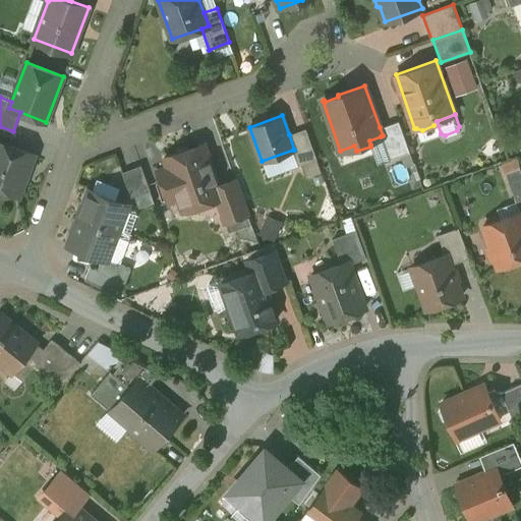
[(399,120),(380,127),(383,135),(381,136),(390,160),(410,152),(399,120)]
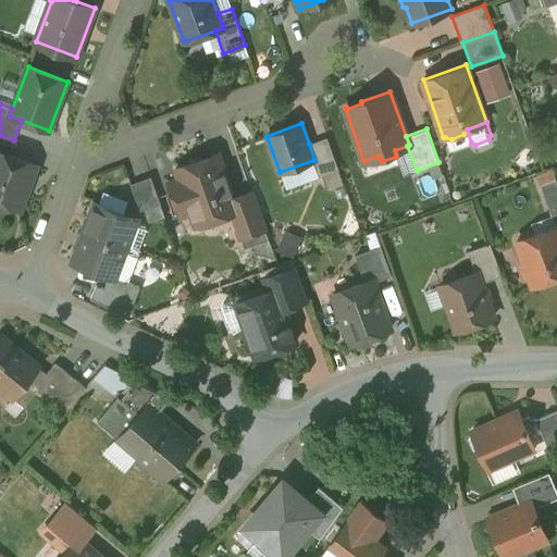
[(327,137),(309,144),(314,160),(313,160),(319,176),(338,170),(327,137)]
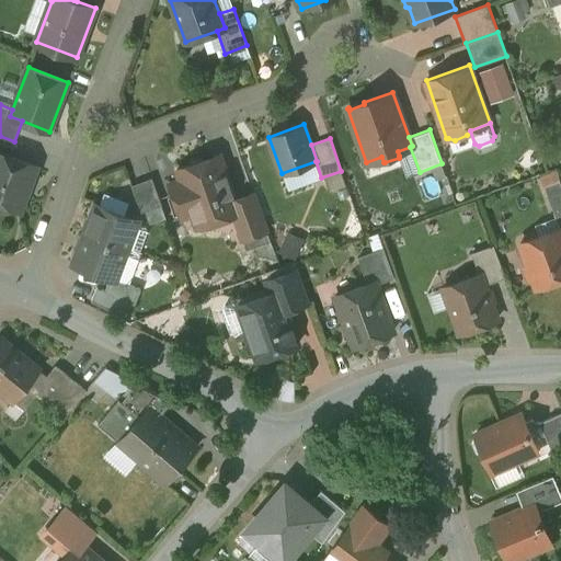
[(36,165),(0,152),(0,202),(20,209),(36,165)]
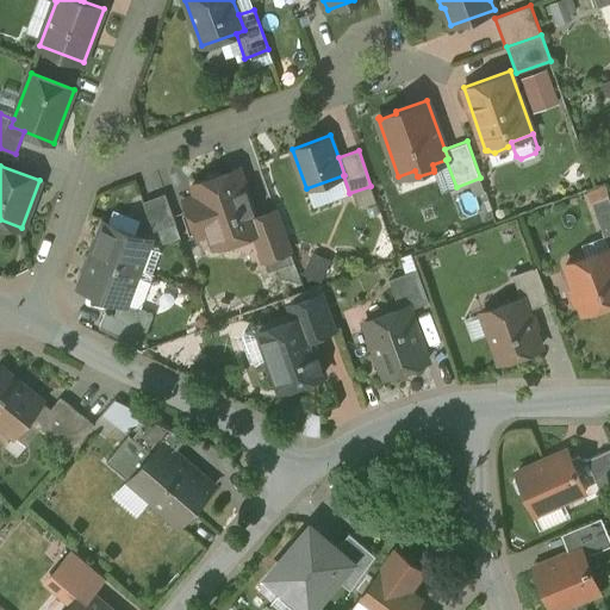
[(238,168),(224,173),(221,172),(207,176),(206,180),(192,185),(197,195),(185,199),(198,235),(222,226),(228,242),(254,234),(261,230),(256,217),(238,168)]
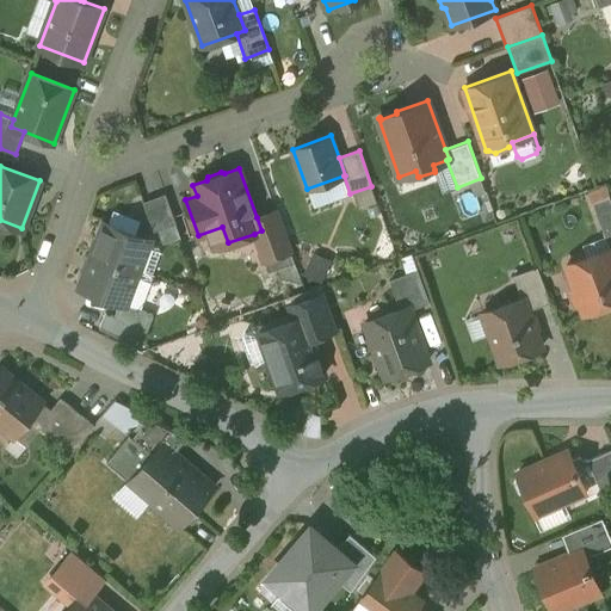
[(143,201),(154,230),(177,223),(166,193),(143,201)]
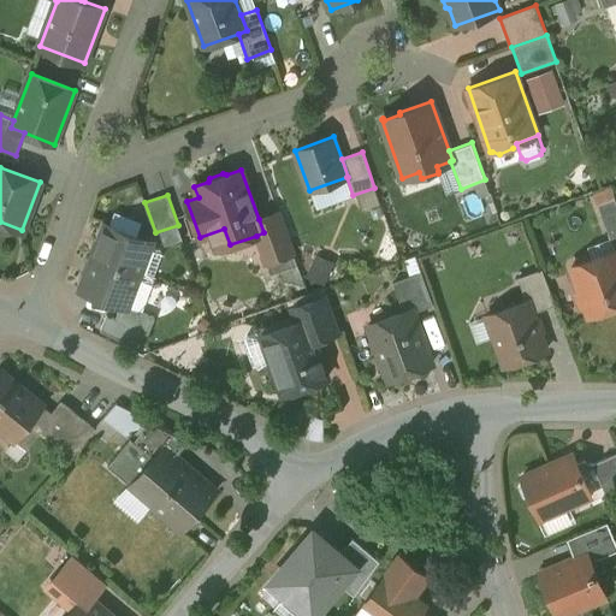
[(615,201),(615,199),(598,205),(610,238),(615,236),(615,201)]
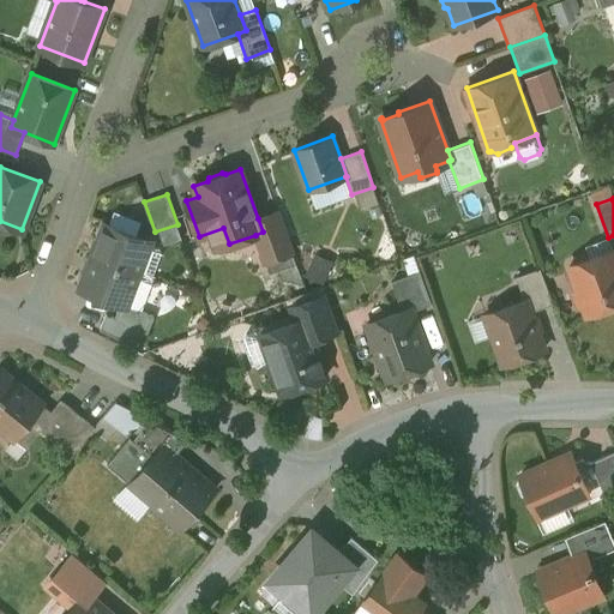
[(277,211),(258,218),(263,232),(256,235),(265,262),(292,252),(277,211)]
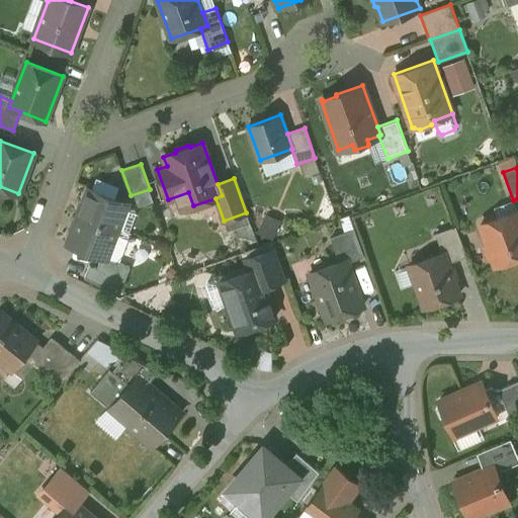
[(127,203),(88,188),(78,216),(117,231),(126,206),(127,203)]
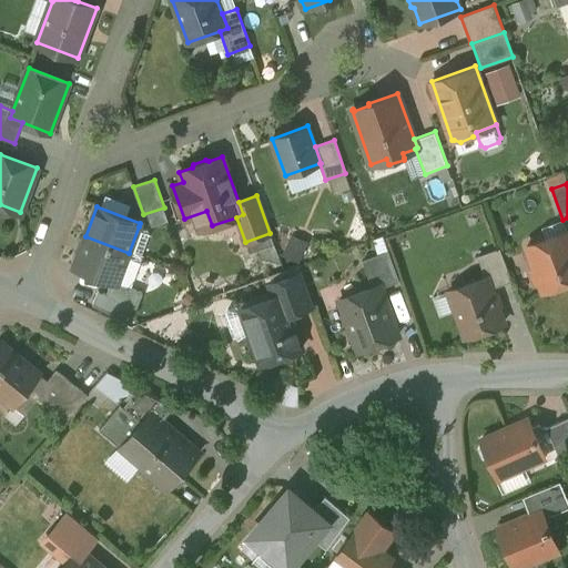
[(139,226),(129,253),(142,259),(142,257),(141,257),(150,234),(148,230),(139,226)]
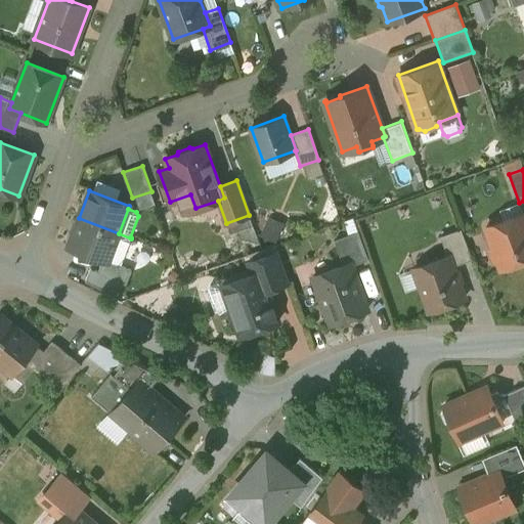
[(523,213),(486,226),(493,246),(490,251),(494,261),(499,264),(501,268),(517,263),(521,265),(523,264),(523,213)]
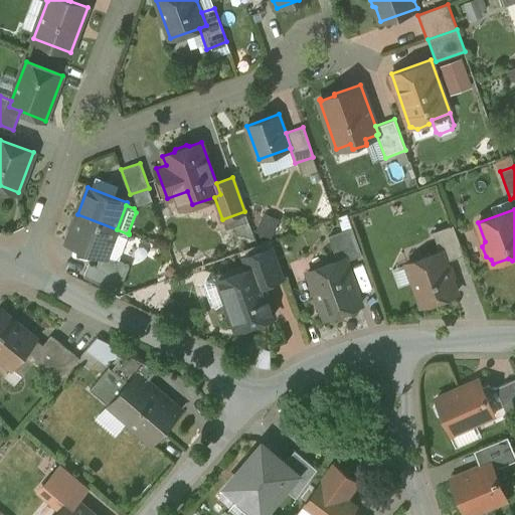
[(117,229),(77,214),(67,241),(101,254),(106,256),(107,255),(117,229)]
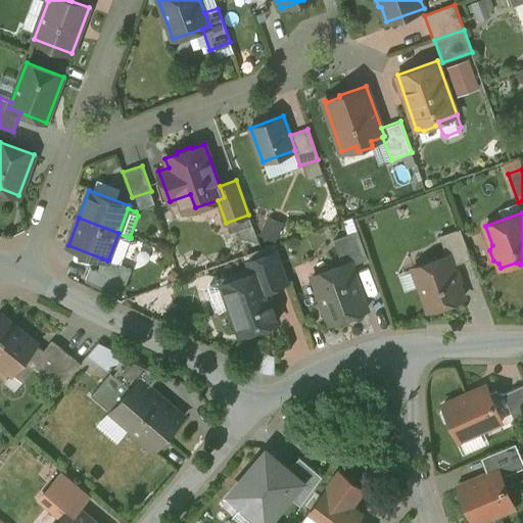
[(460,229),(439,236),(446,256),(448,255),(452,266),(471,259),(460,229)]
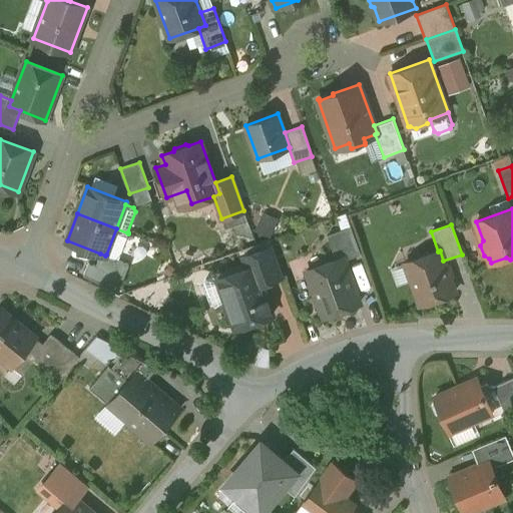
[(351,226),(327,234),(336,260),(343,257),(344,260),(361,253),(351,226)]
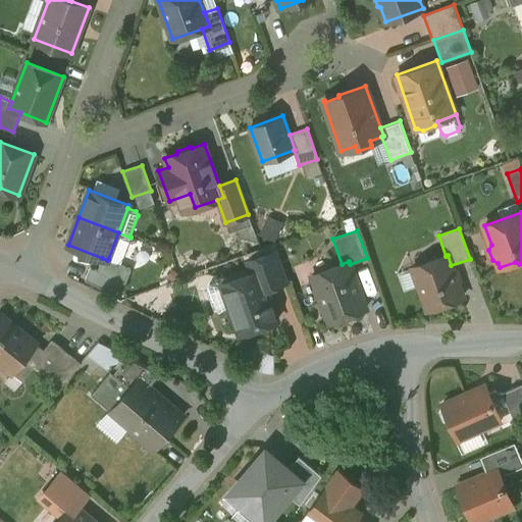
[(274,252),(248,261),(252,273),(259,270),(266,290),(285,282),(274,252)]
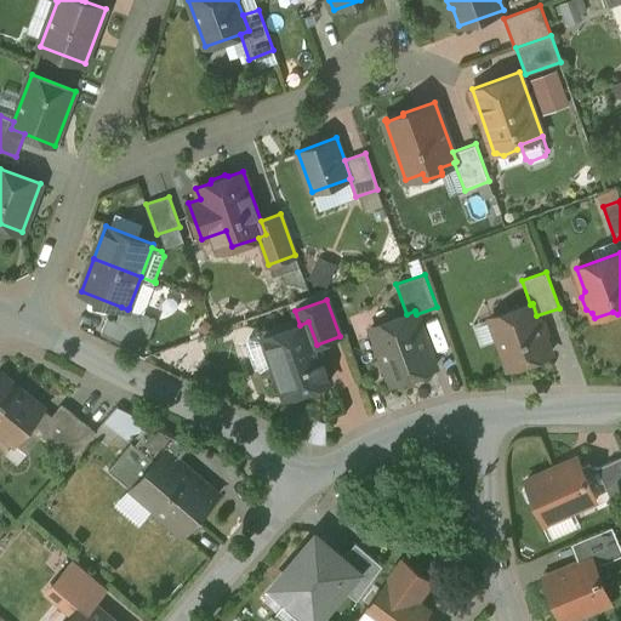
[(530,305),(491,318),(508,369),(550,354),(545,337),(546,334),(542,323),(539,322),(536,315),(533,303),(530,305)]
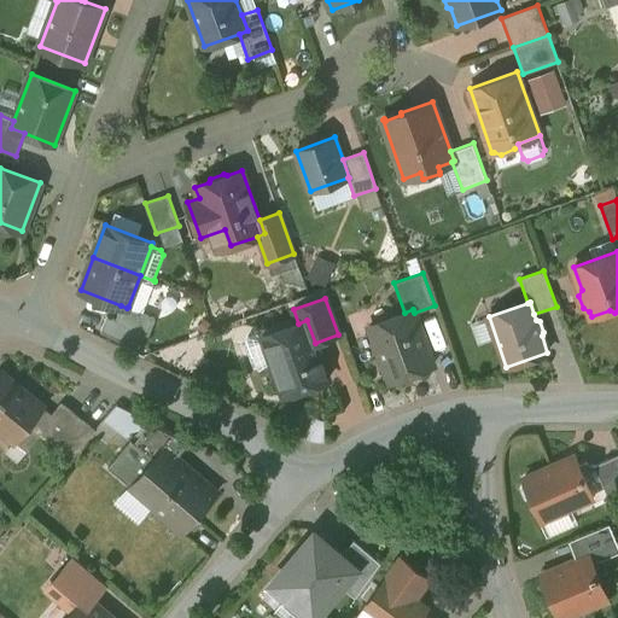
[(156,318),(128,307),(127,308),(121,305),(115,321),(149,334),(156,318)]
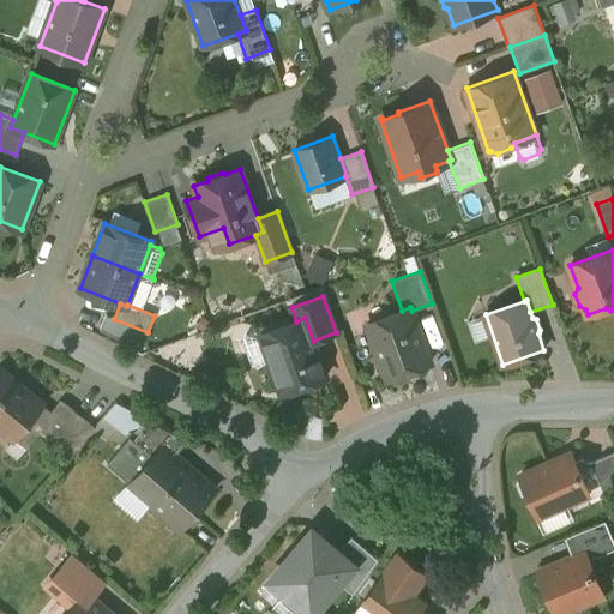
[(402,311),(367,323),(387,379),(431,363),(411,311),(410,307),(402,311)]
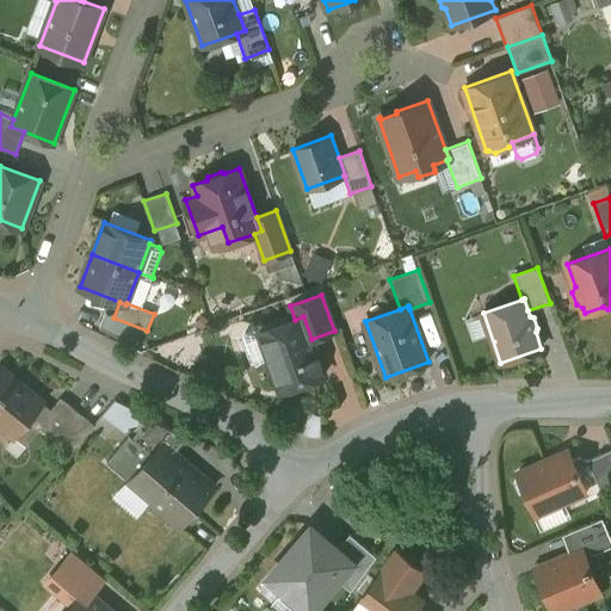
[(295,320),(260,332),(269,356),(266,363),(273,384),(279,387),(281,390),(325,375),(318,355),(312,352),(308,340),(312,339),(303,316),(295,320)]
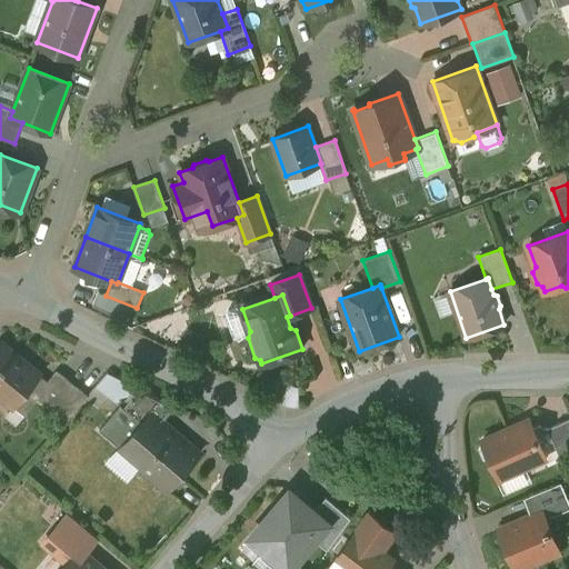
[(40,373),(1,342),(0,343),(0,395),(13,406),(40,373)]
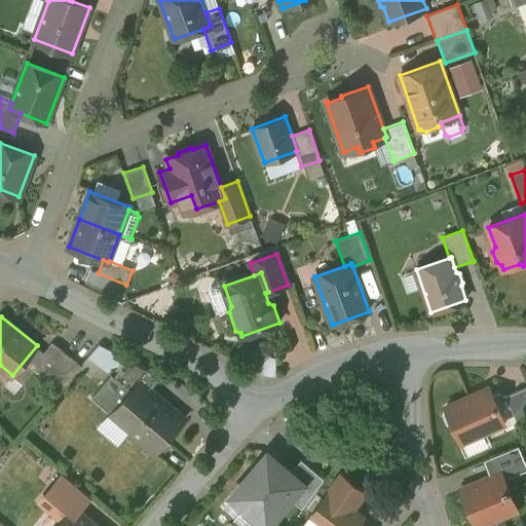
[(52,342),(33,367),(48,379),(68,354),(52,342)]
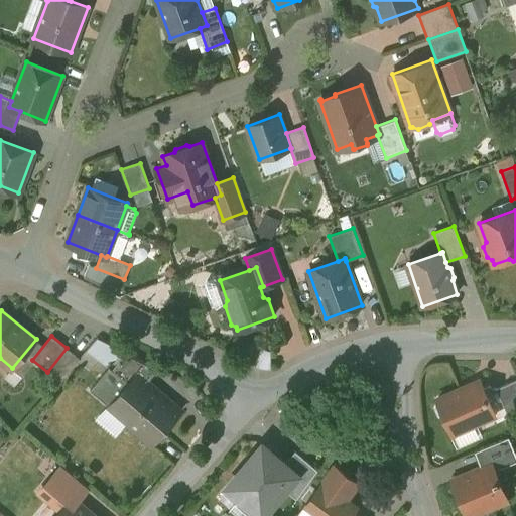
[(106,363),(116,351),(98,336),(88,348),(106,363)]
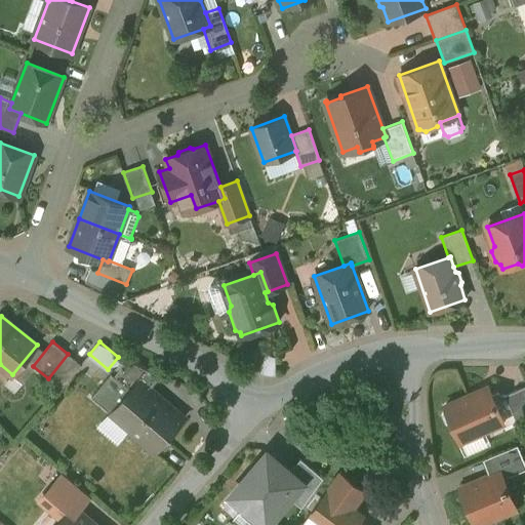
[(68,354),(48,378),(61,389),(81,365),(68,354)]
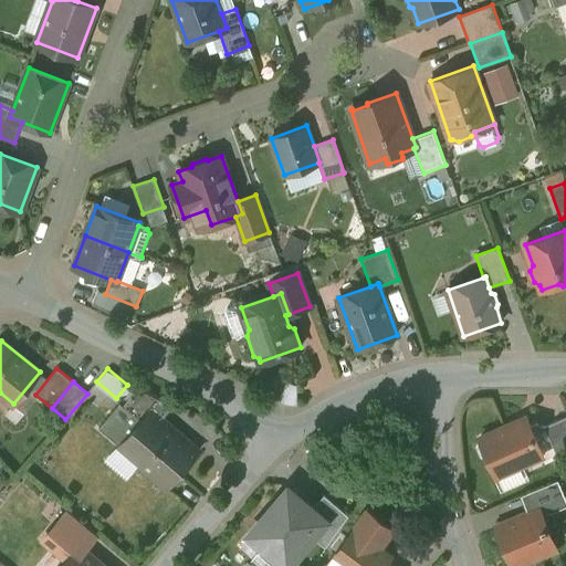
[(139,386),(123,406),(140,421),(150,410),(161,419),(175,404),(139,386)]
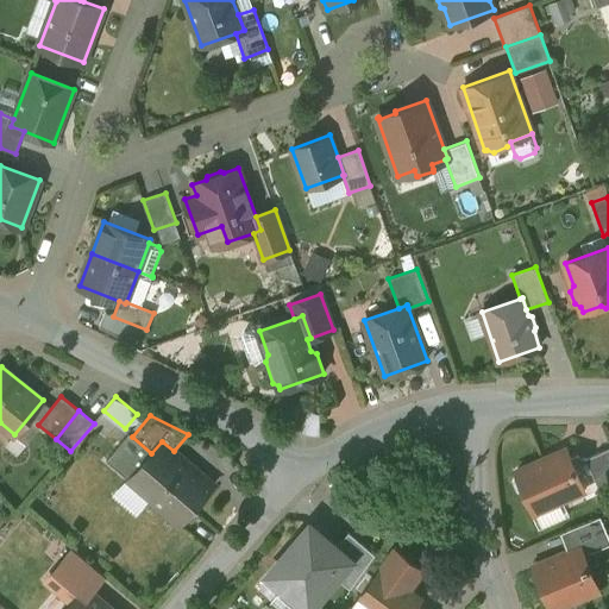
[(151,453),(129,479),(180,522),(212,484),(174,451),(162,441),(151,453)]
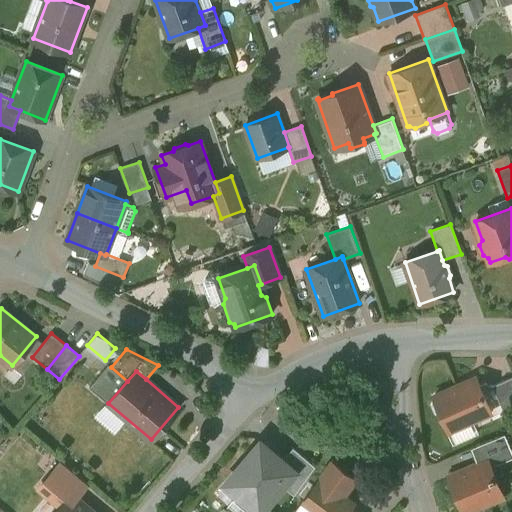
[(511,377),(492,386),(505,415),(511,412),(511,377)]
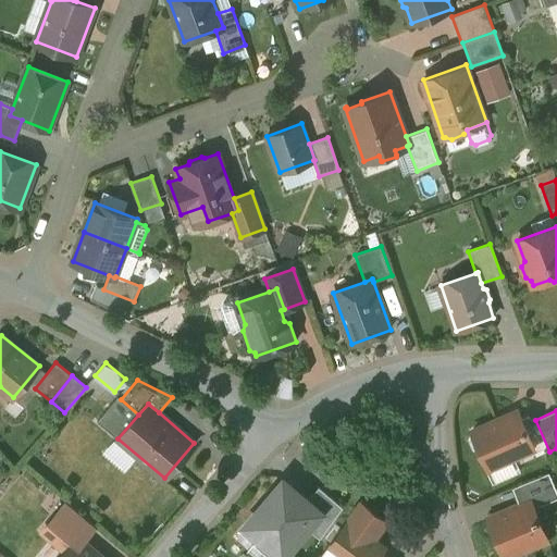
[(506,423),(498,419),(472,431),(473,435),(471,441),(474,448),(480,450),(489,469),(534,449),(520,417),(506,423)]
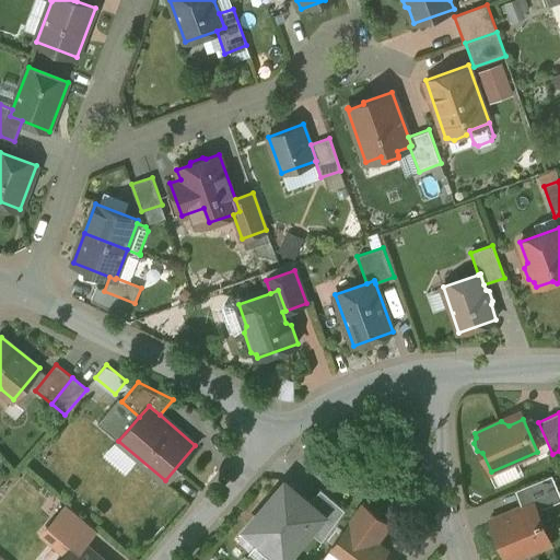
[(559,493),(552,475),(516,490),(523,508),(534,503),(537,511),(559,500),(559,493)]
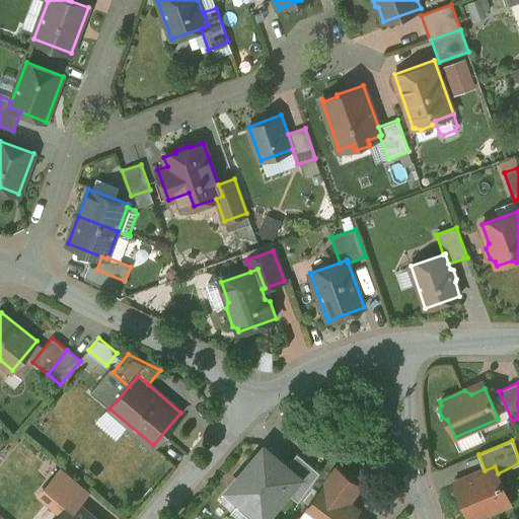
[(264,448),(228,490),(262,518),(263,518),(286,492),(299,477),(286,467),(264,448)]
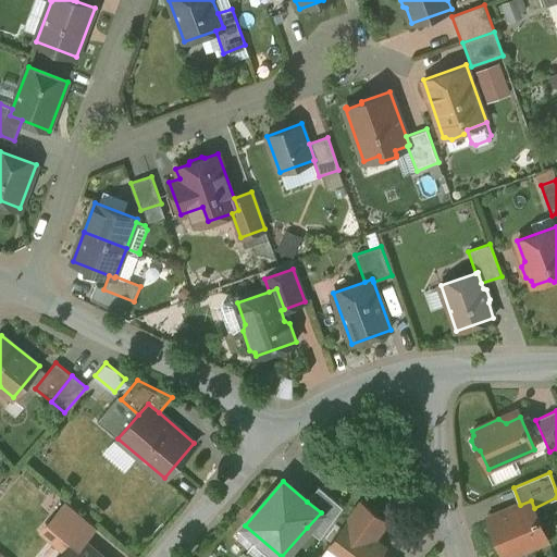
[(321,512),(307,528),(321,539),(344,507),(319,487),(307,502),(321,512)]
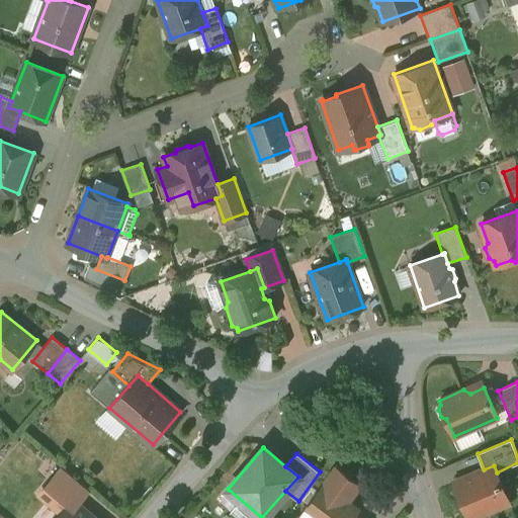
[(484,469),(455,483),(469,517),(509,501),(497,472),(494,465),(484,469)]
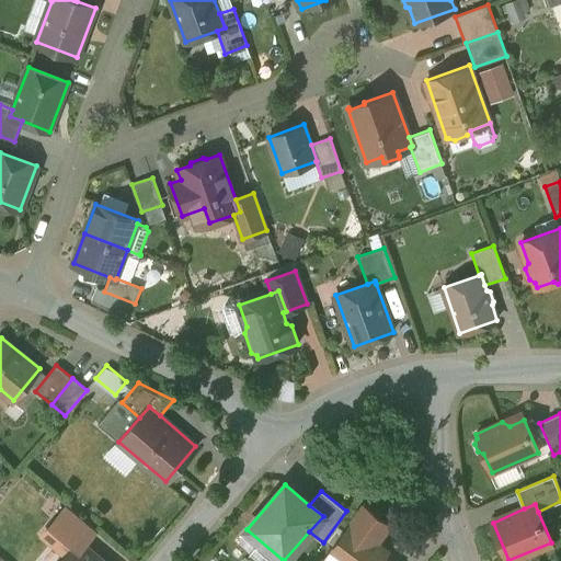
[(389,525),(365,506),(353,523),(352,522),(333,547),(334,548),(336,545),(357,560),(355,560),(390,560),(385,557),(389,550),(388,551),(376,542),(389,525)]
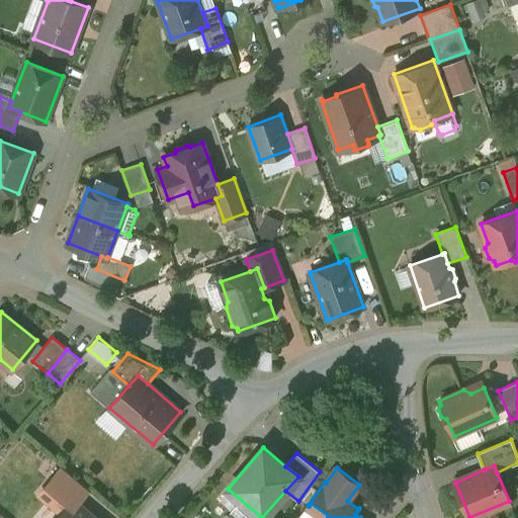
[(94,517),(73,500),(57,517),(94,517)]
